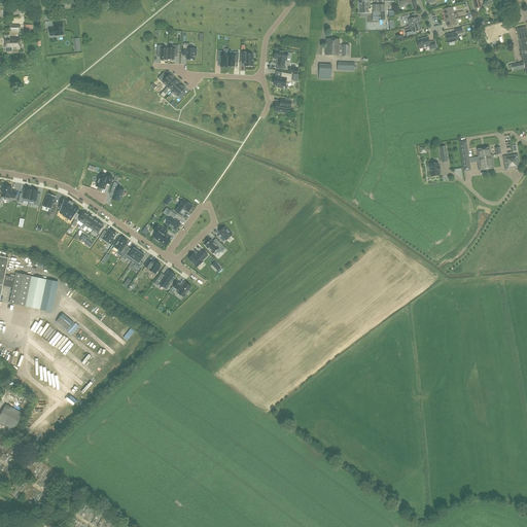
[(359,4),(359,13),(369,13),(367,1),(361,2),(361,4),(359,4)]
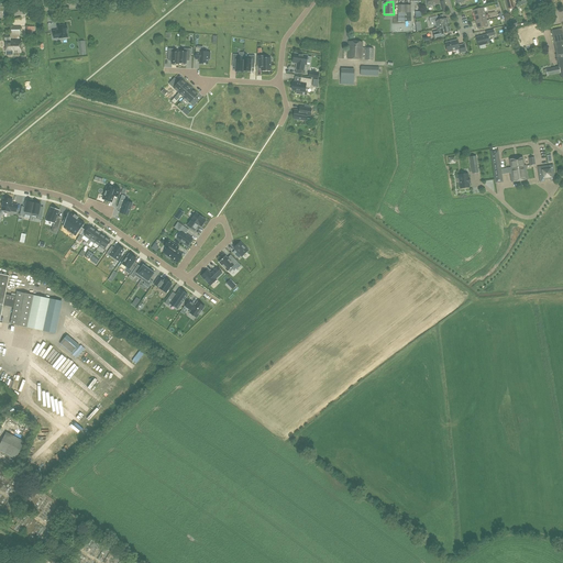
[(398,15),(398,17),(398,21),(405,21),(411,21),(411,12),(411,10),(411,6),(398,4),(398,9),(398,12),(398,15)]
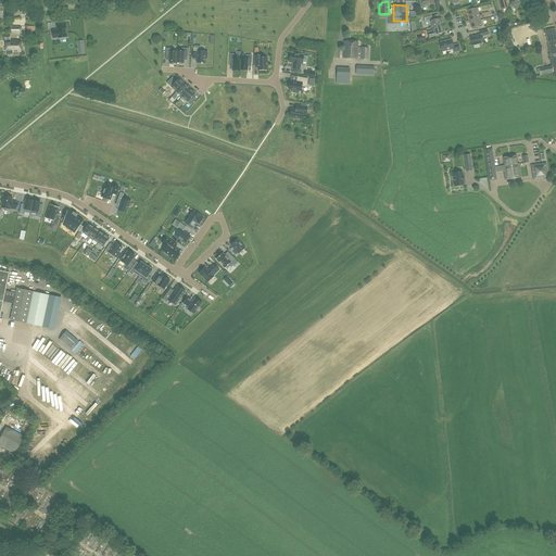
[(469,16),(479,13),(478,8),(467,10),(469,16)]
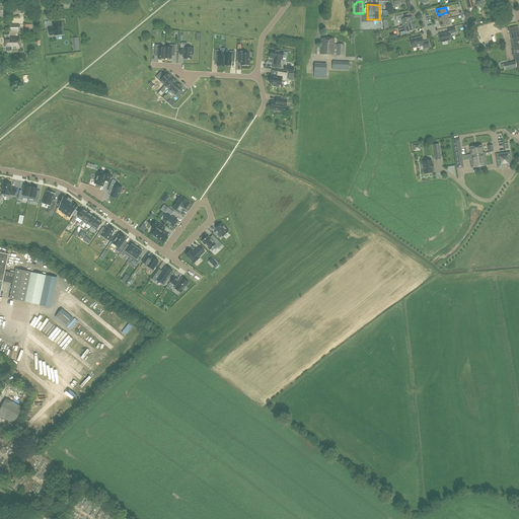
[(414,21),(413,17),(411,17),(404,18),(403,15),(403,12),(396,14),(396,16),(396,17),(396,18),(397,21),(397,23),(402,22),(402,25),(413,23),(412,21),(414,21)]
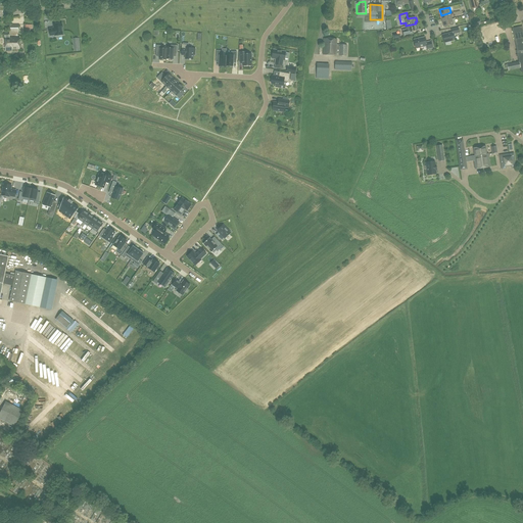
[(442,20),(452,18),(450,12),(441,15),(442,20)]
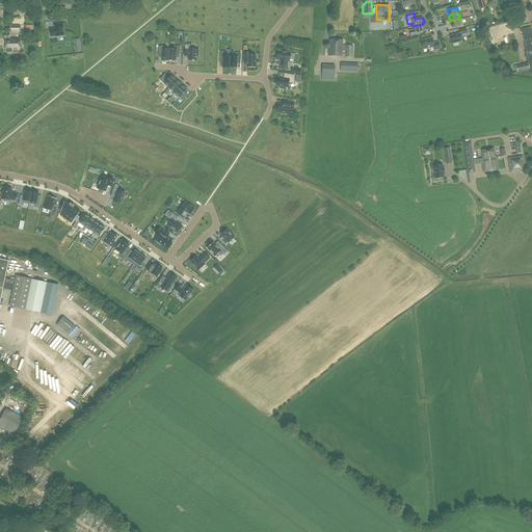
[(459,19),(450,21),(451,27),(461,25),(459,19)]
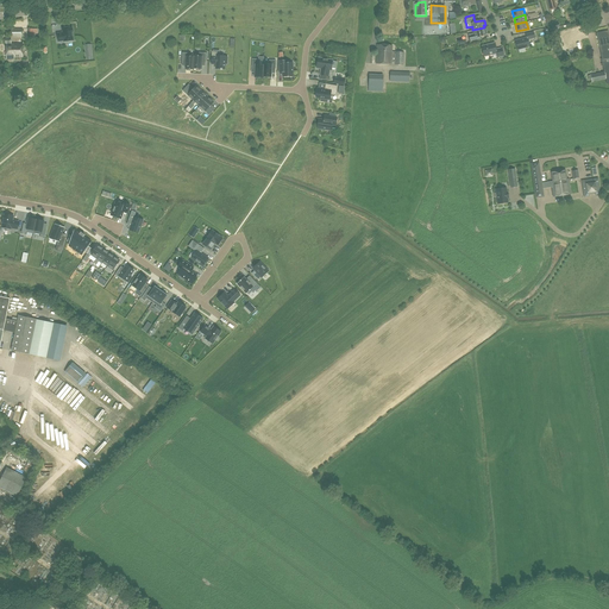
[(71,29),(71,27),(62,29),(63,32),(57,33),(58,41),(64,41),(64,42),(73,41),(71,32),(73,32),(73,27),(71,29)]
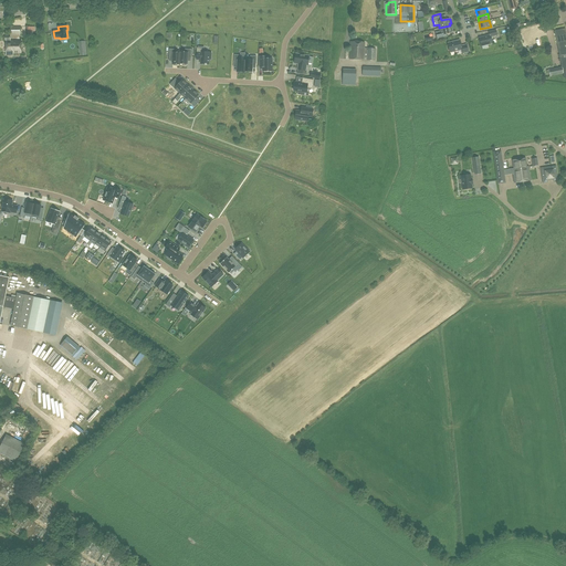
[(450,28),(450,25),(439,28),(440,31),(435,32),(437,39),(446,38),(444,34),(451,32),(453,32),(452,27),(450,28)]
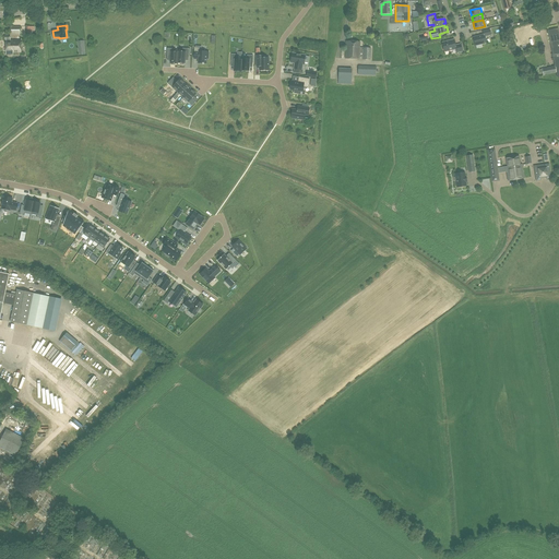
[(487,43),(485,36),(491,35),(490,30),(483,32),(484,34),(473,37),(476,46),(487,43)]
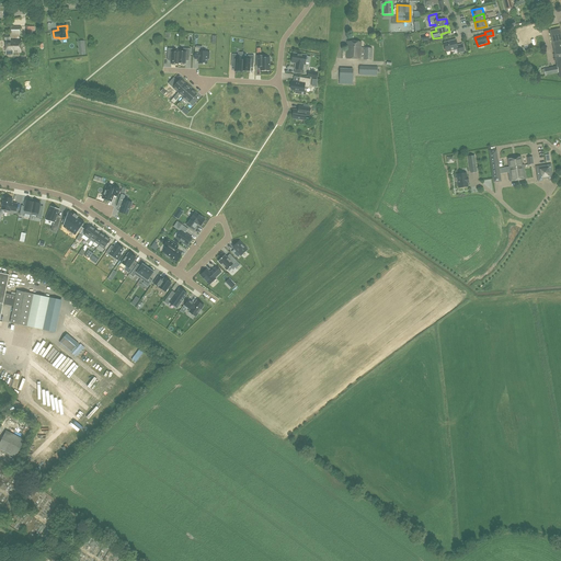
[(545,69),(541,69),(542,75),(545,73),(546,76),(558,73),(559,78),(560,77),(560,37),(560,30),(550,32),(554,55),(554,59),(557,66),(545,69)]
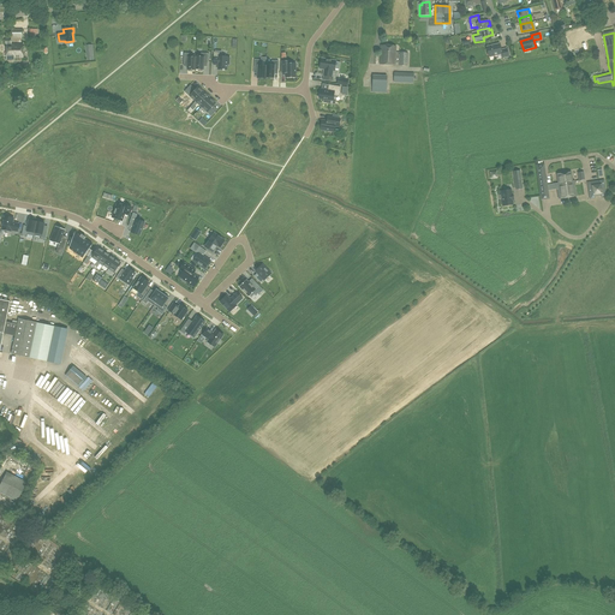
[(23,58),(23,43),(11,45),(11,39),(6,39),(7,60),(15,60),(15,58),(23,58)]
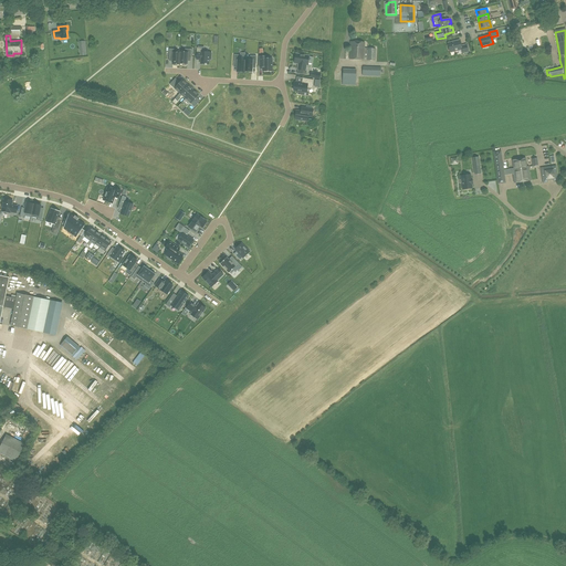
[(463,54),(469,52),(467,44),(461,45),(460,40),(448,43),(450,53),(462,50),(463,54)]
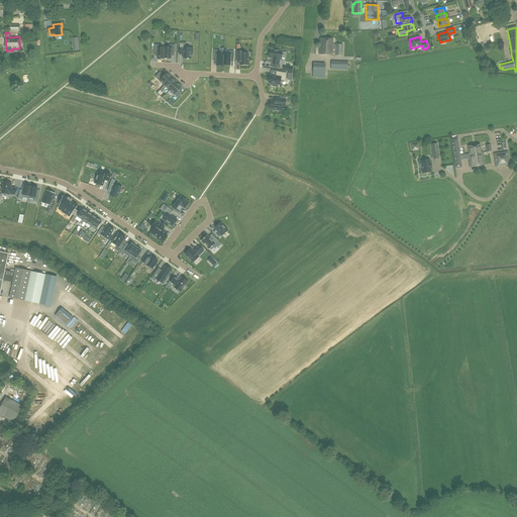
[(319,55),(332,55),(333,54),(335,54),(335,55),(342,55),(343,44),(333,43),(333,38),(320,38),(319,55)]
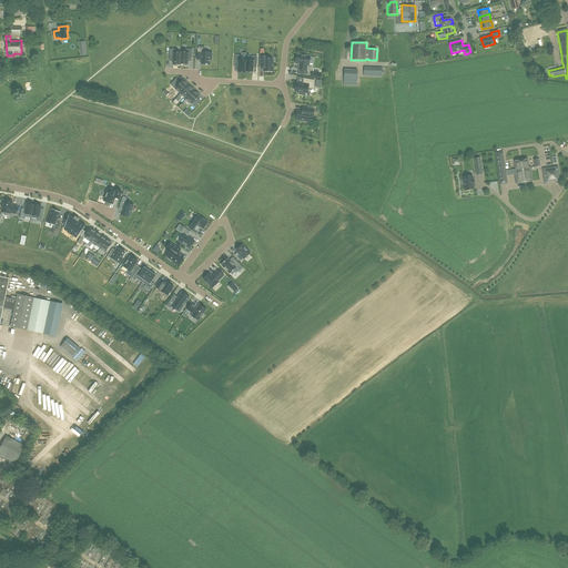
[(211,59),(212,52),(204,52),(202,52),(202,48),(199,48),(198,48),(196,59),(202,59),(201,64),(205,64),(208,64),(209,64),(210,59),(211,59)]
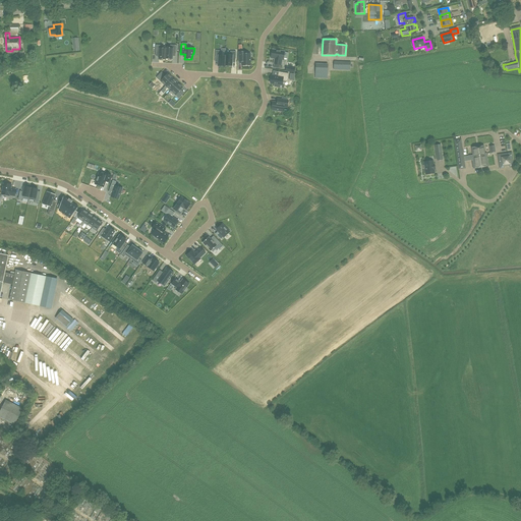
[(163,59),(166,60),(166,59),(165,59),(166,49),(162,48),(162,46),(156,45),(156,52),(159,52),(159,59),(159,60),(163,60),(163,59)]
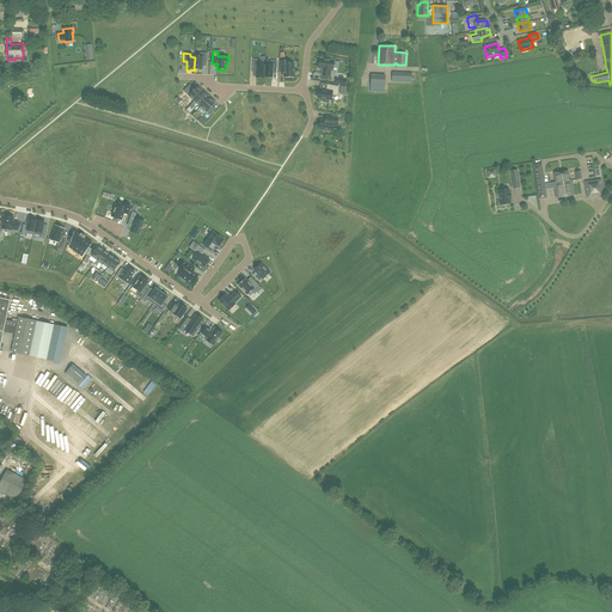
[(207,61),(207,53),(200,53),(200,56),(195,56),(195,57),(194,69),(195,69),(197,69),(197,71),(201,71),(201,69),(202,69),(202,61),(207,61)]
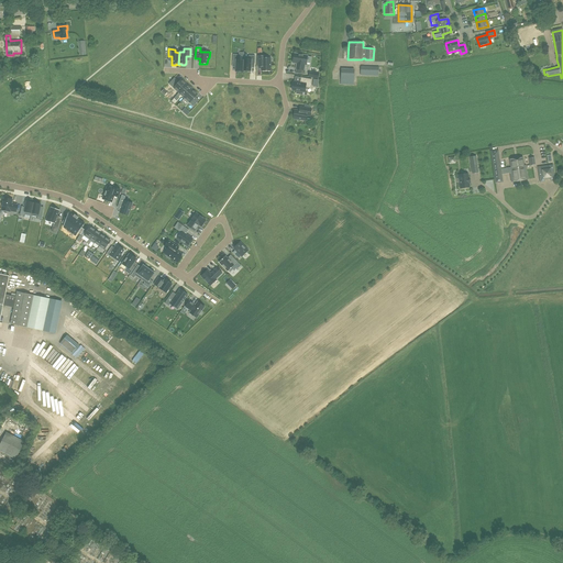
[(243,70),(243,59),(239,58),(239,55),(233,54),(232,64),(236,64),(235,72),(243,72),(243,70)]
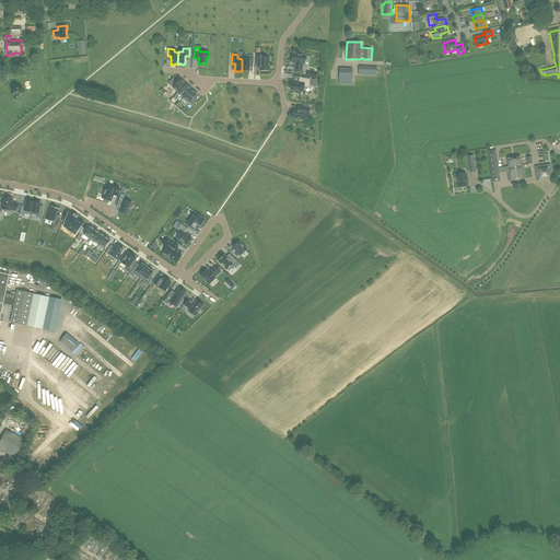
[(299,70),(298,73),(303,74),(303,70),(302,70),(303,65),(304,65),(305,56),(292,54),(292,55),(291,55),(290,58),(291,58),(291,62),(295,63),(294,69),(299,70)]
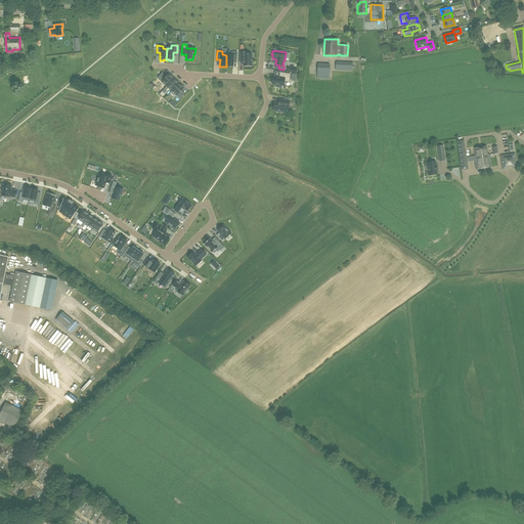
[(226,55),(226,66),(232,67),(233,60),(236,60),(237,52),(231,51),(231,53),(226,53),(226,55)]
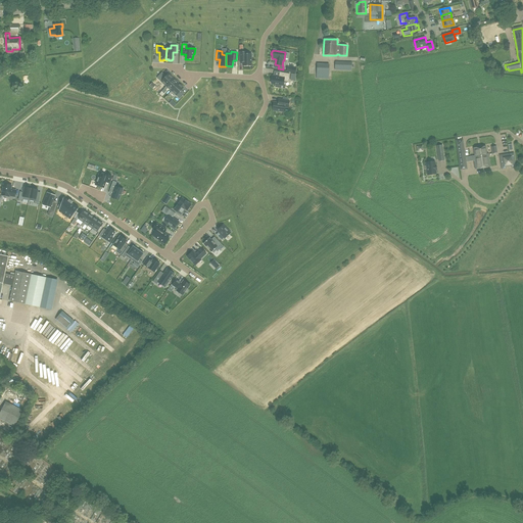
[(243,66),(251,66),(251,54),(246,54),(246,52),(239,52),(240,59),(243,59),(243,66)]
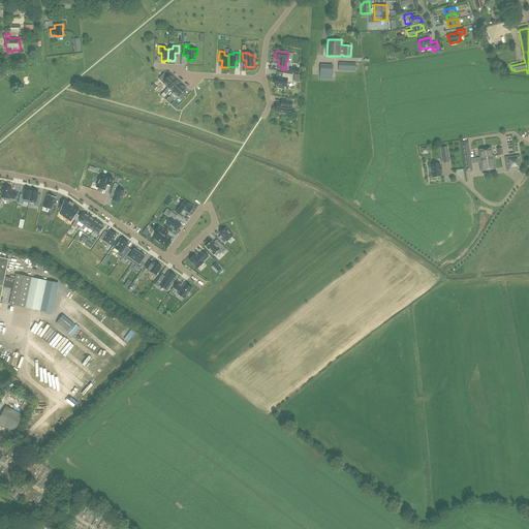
[(355,71),(356,63),(339,62),(339,70),(355,71)]
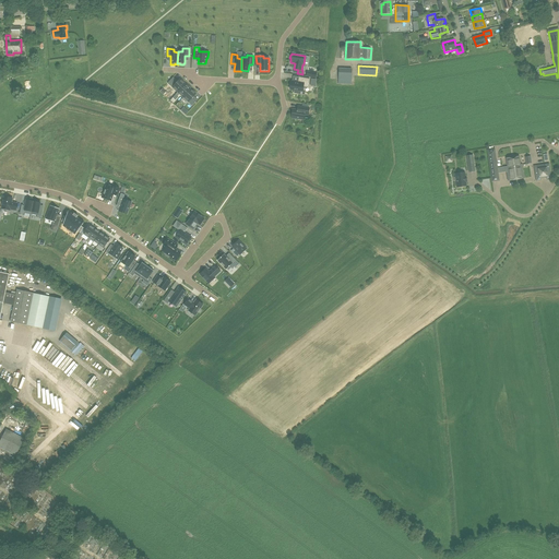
[(352,84),(352,69),(339,68),(339,84),(352,84)]
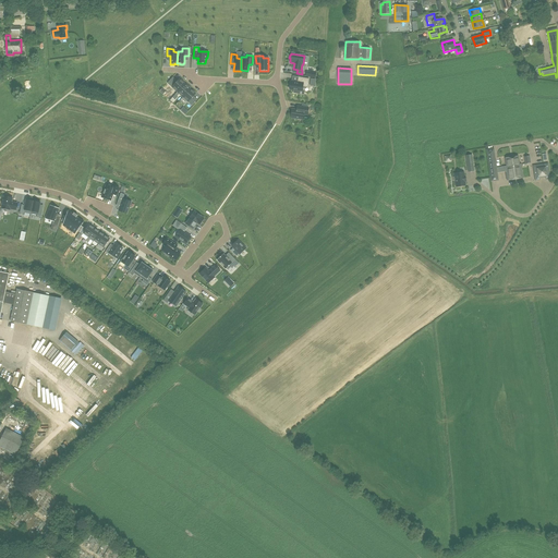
[(308,79),(298,77),(298,82),(290,81),(289,88),(294,89),(293,93),(300,94),(300,91),(302,91),(303,86),(307,87),(308,79)]
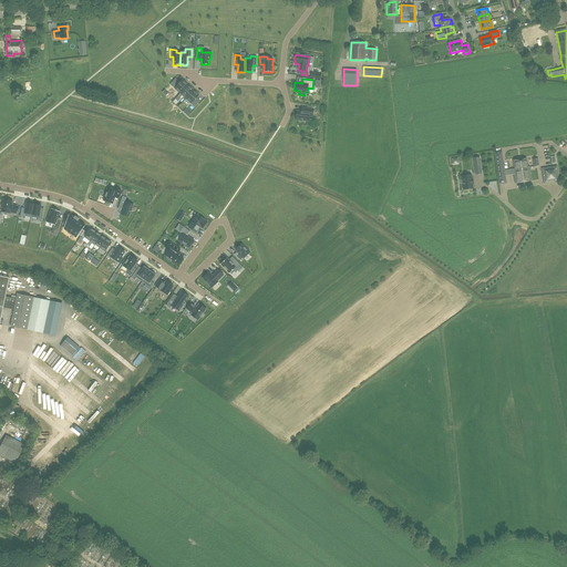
[(181,94),(188,85),(185,83),(186,82),(184,80),(183,81),(183,80),(179,83),(174,80),(169,84),(175,90),(175,89),(181,94)]
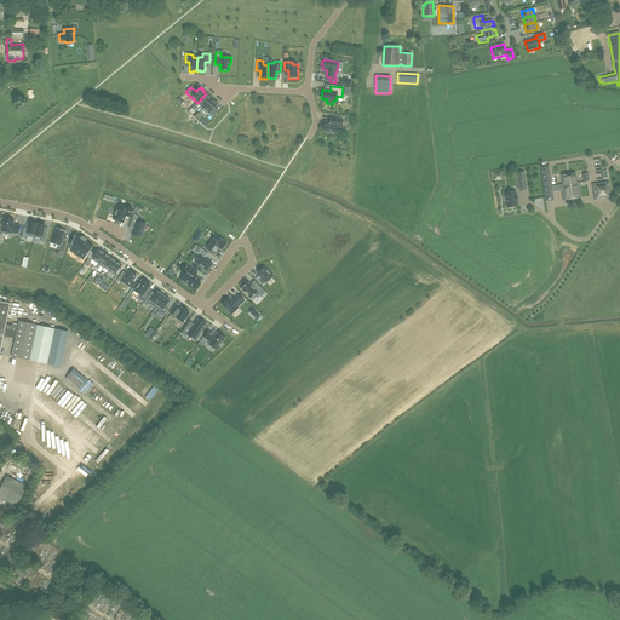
[(202,108),(212,98),(208,96),(210,96),(207,92),(206,93),(197,103),(195,104),(196,107),(199,104),(202,108)]
